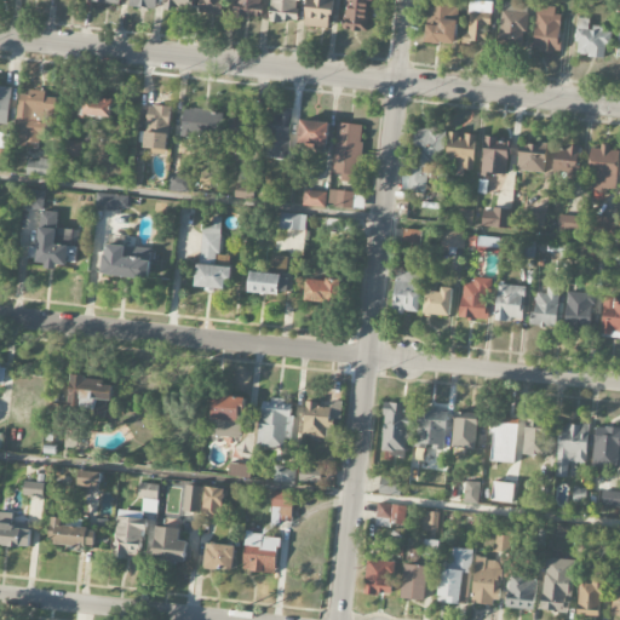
[(193,0),(164,0),(165,9),(193,10),(193,0)]
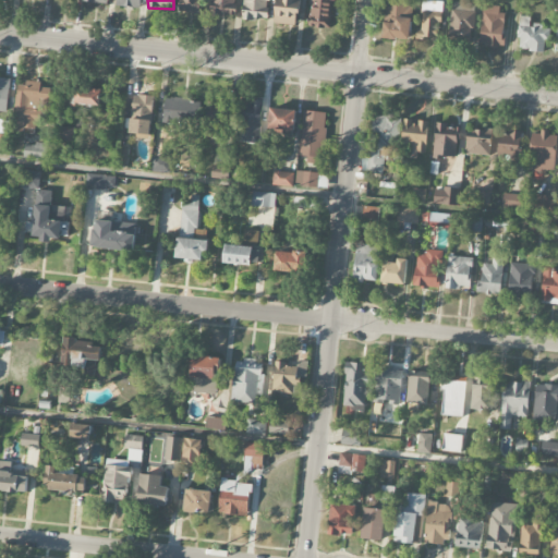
[(180,0),(180,14),(203,14),(203,0),(180,0)]
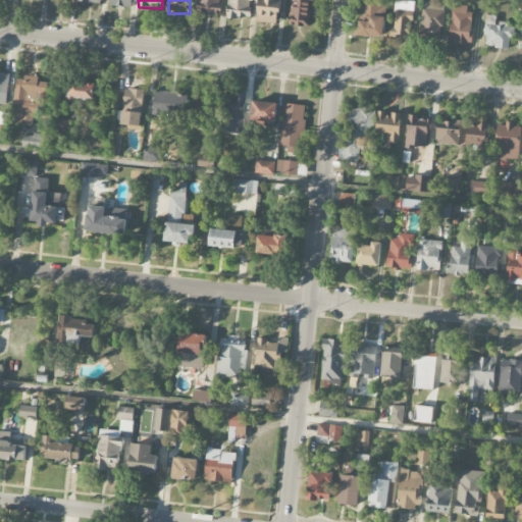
[(198,0),(198,15),(221,16),(222,0),(198,0)]
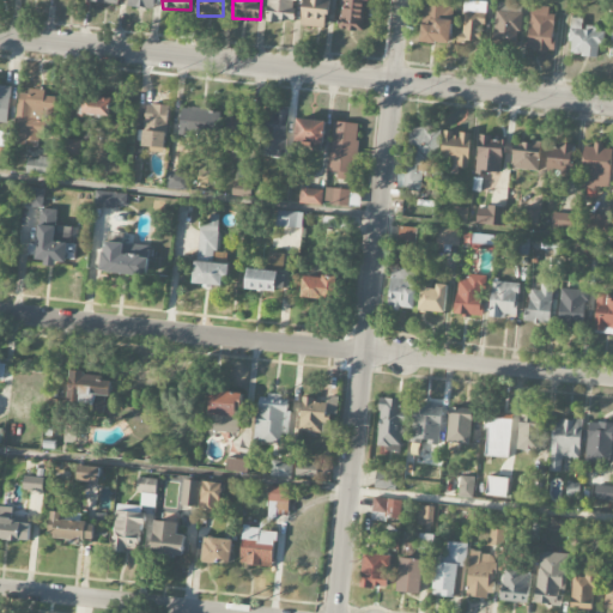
[(296,0),(267,0),(267,22),(295,23),(296,0)]
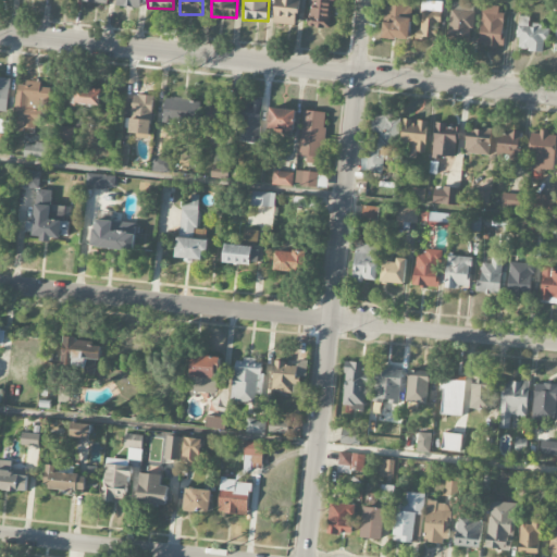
[(299,0),(275,0),(274,24),(298,25),(299,0)]
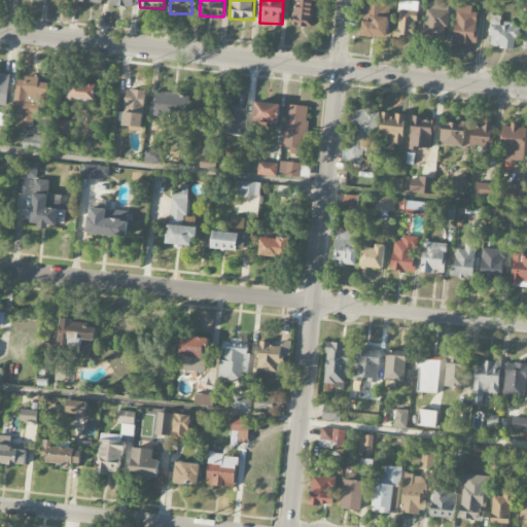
[(312,28),(313,8),(316,8),(316,0),(293,0),(293,27),(312,28)]
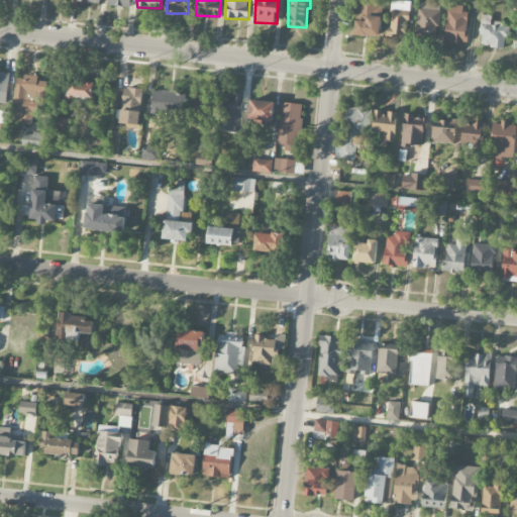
[(356,0),(355,36),(380,37),(381,0),(356,0)]
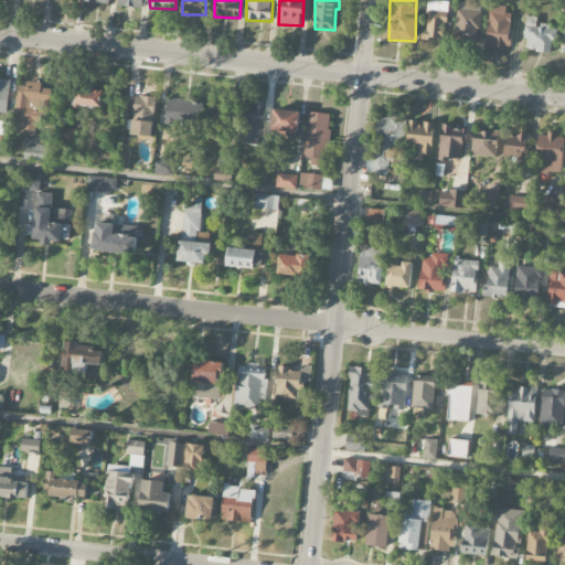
[(456,38),(480,39),(482,3),(457,2),(456,38)]
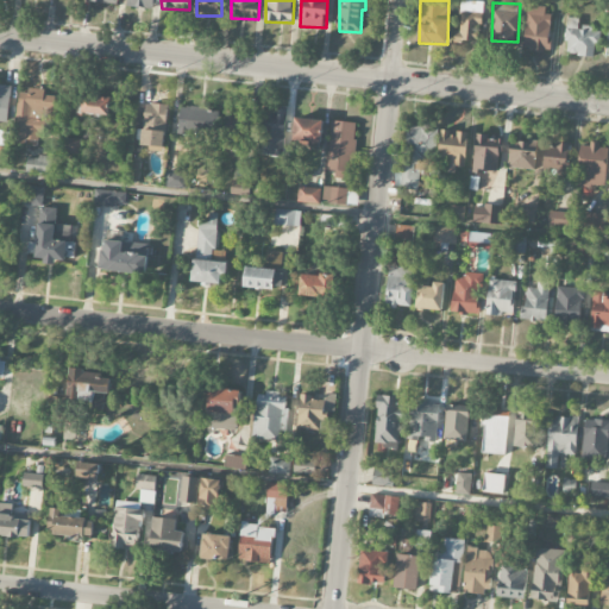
[(550,7),(527,6),(525,50),(547,51),(550,7)]
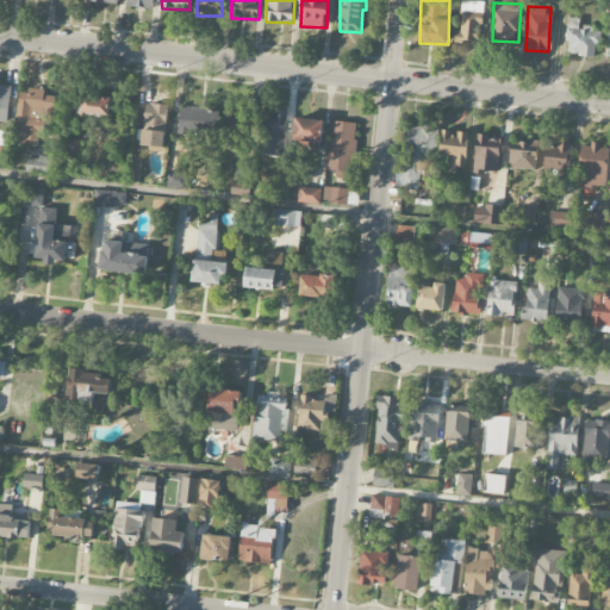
[(458,43),(480,44),(481,14),(459,13),(458,43)]
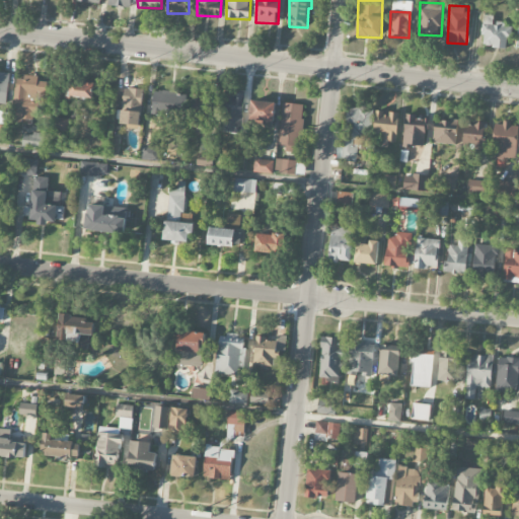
[(506,50),(512,24),(493,19),(494,16),(484,14),(478,44),(506,50)]
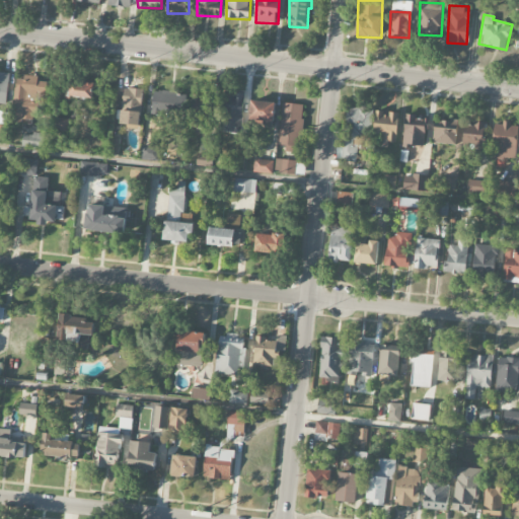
[(0,103),(7,104),(8,73),(0,72),(0,103)]
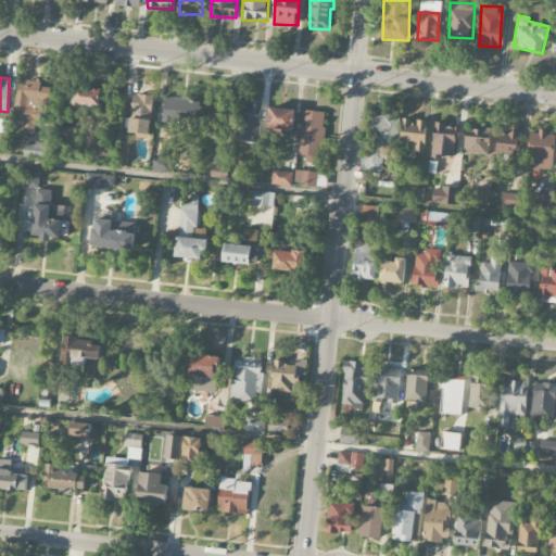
[(16,83),(15,127),(38,128),(39,110),(34,110),(34,102),(50,102),(50,88),(41,87),(41,84),(16,83)]
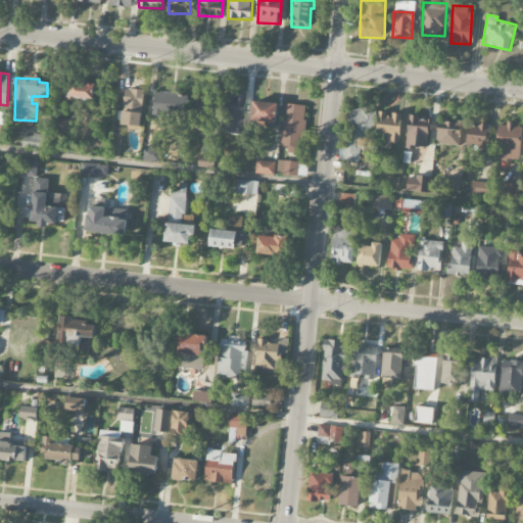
[(95,99),(95,84),(70,83),(70,98),(95,99)]
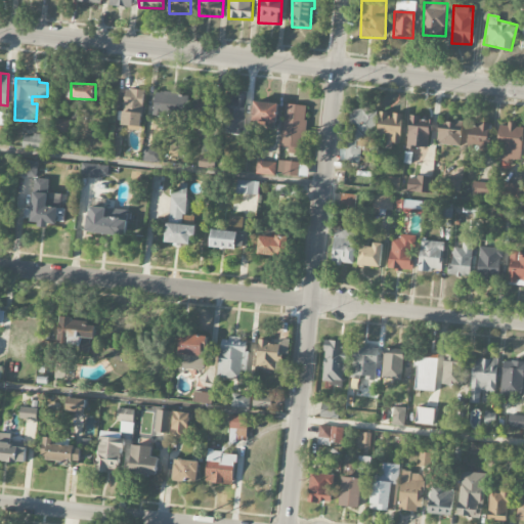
[(123,126),(142,126),(143,90),(124,90),(123,126)]
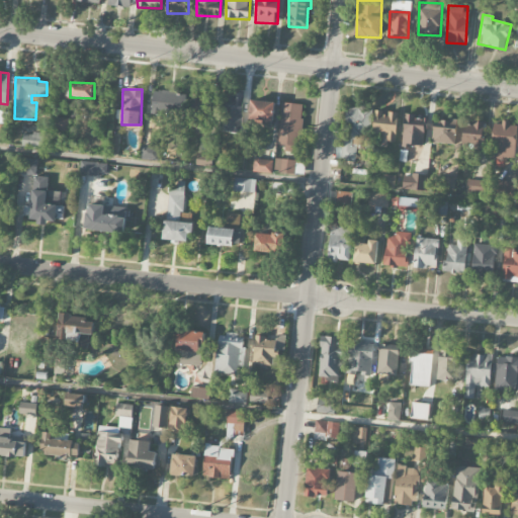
[(152,114),(183,116),(185,93),(153,92),(152,114)]
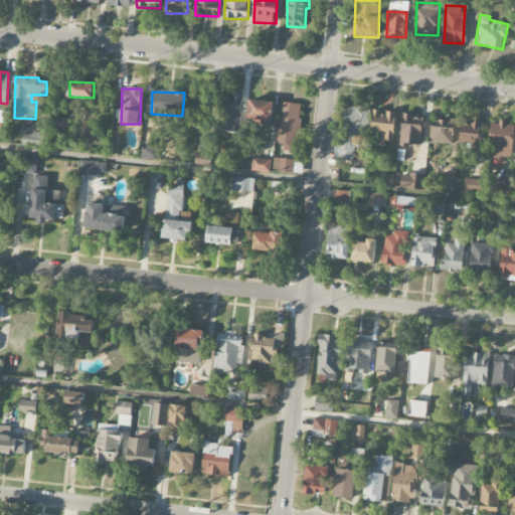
[(240,132),(241,93),(229,93),(228,106),(219,105),(218,132),(240,132)]
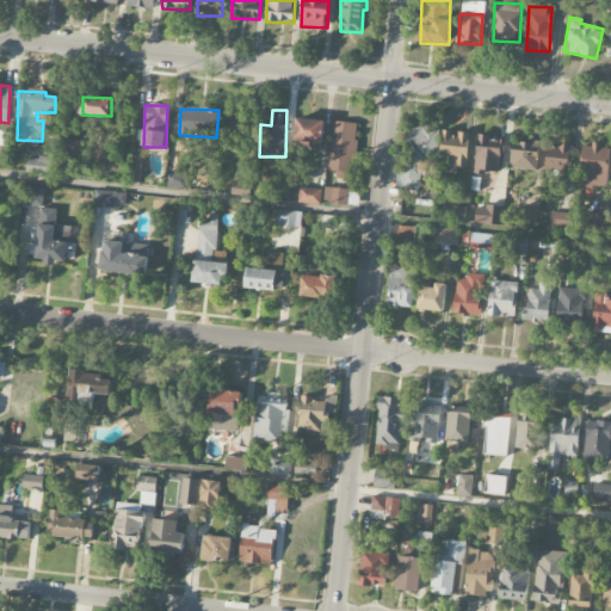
[(251,115),(229,111),(222,149),(245,153),(251,115)]
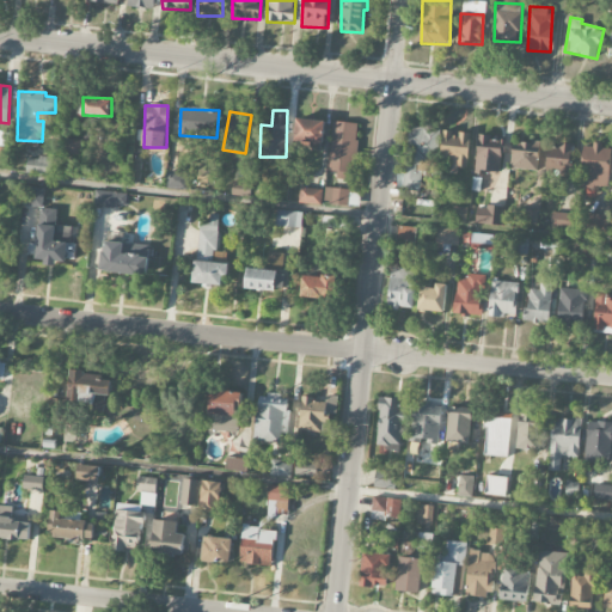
[(324,121),(297,120),(295,145),(324,146),(324,121)]
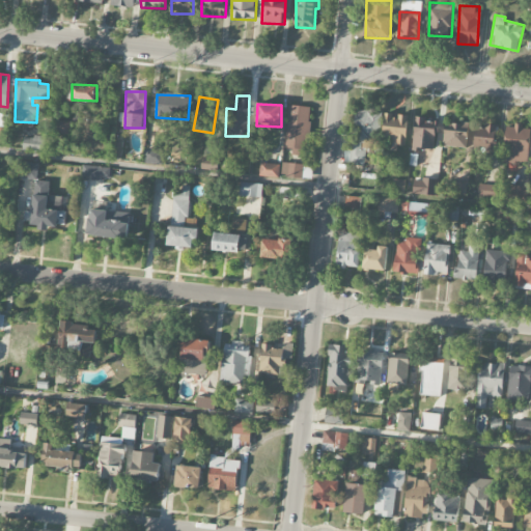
[(310,108),(287,106),(285,148),(292,149),(292,155),(307,156),(310,108)]
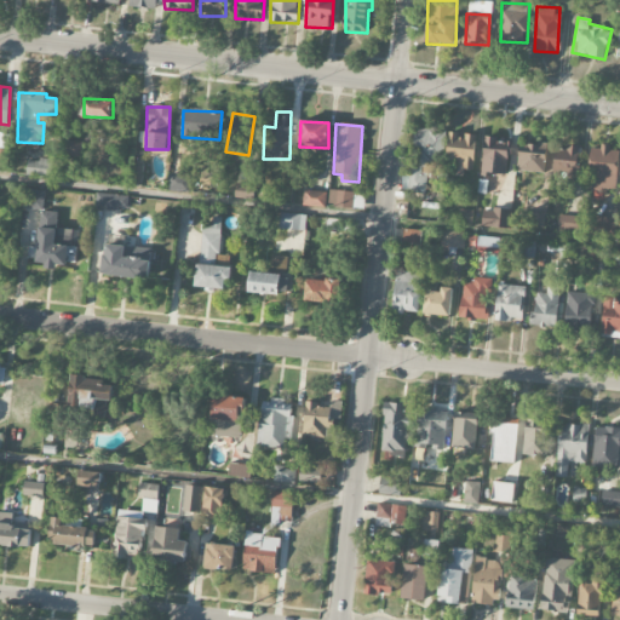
[(446,131),(413,128),(409,193),(424,194),(426,164),(443,165),(446,131)]
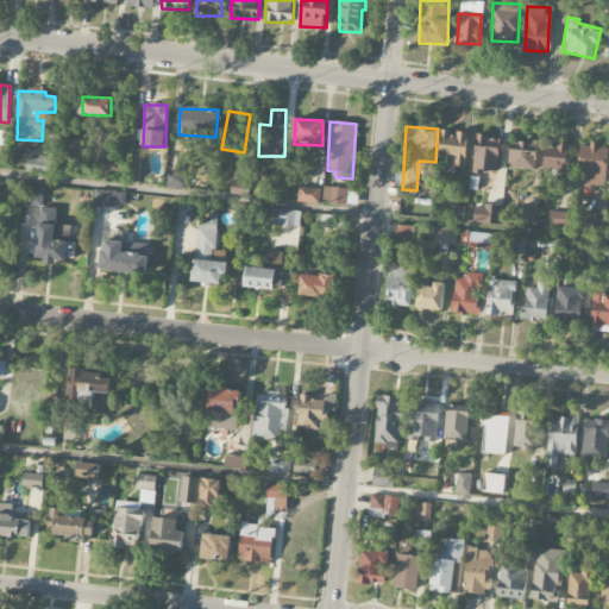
[(468,132),(440,131),(439,165),(466,167),(468,132)]
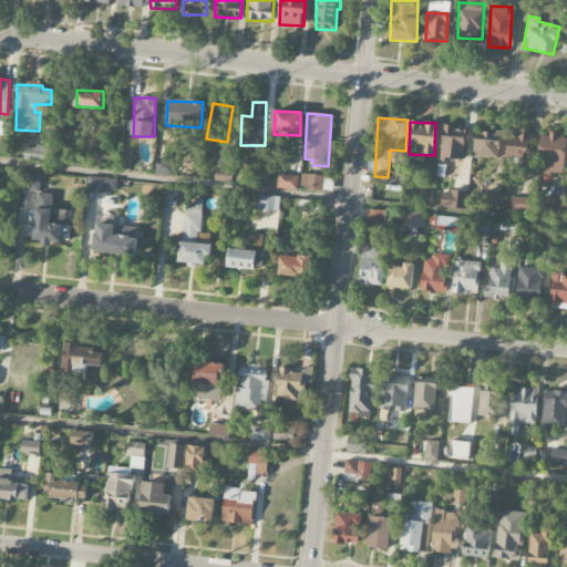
[(441,161),(464,162),(465,127),(442,126),(441,161)]
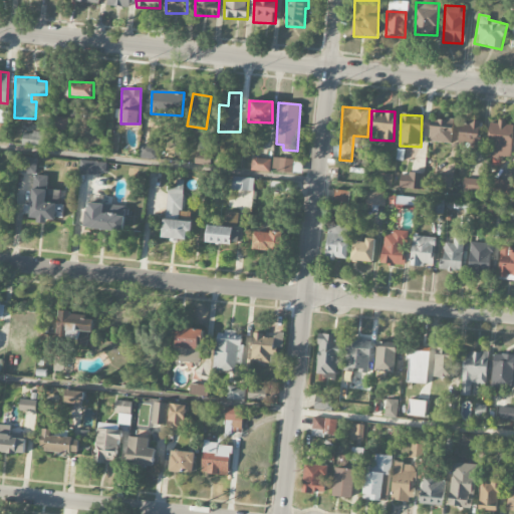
[(430,143),(452,144),(453,120),(431,119),(430,143)]
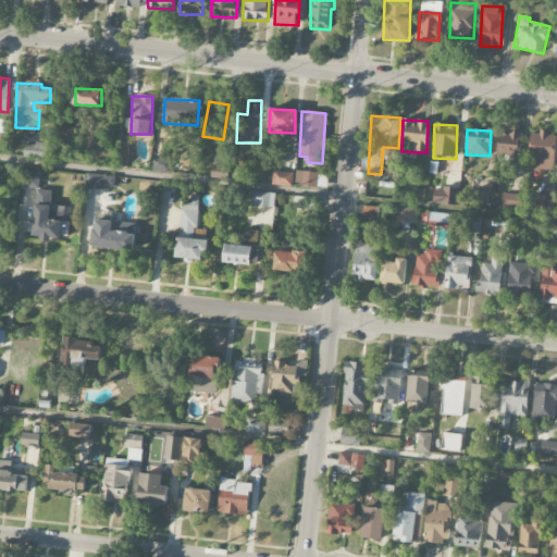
[(497,156),(508,156),(508,161),(522,161),(521,131),(508,131),(508,135),(497,136),(497,156)]
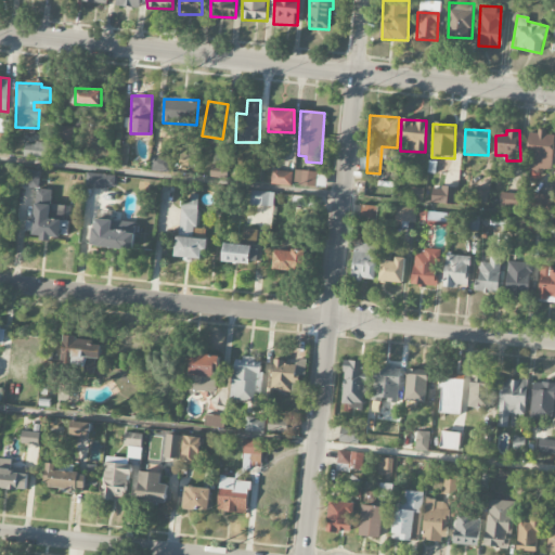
[(528,132),(527,169),(553,170),(554,132),(539,132),(528,132)]
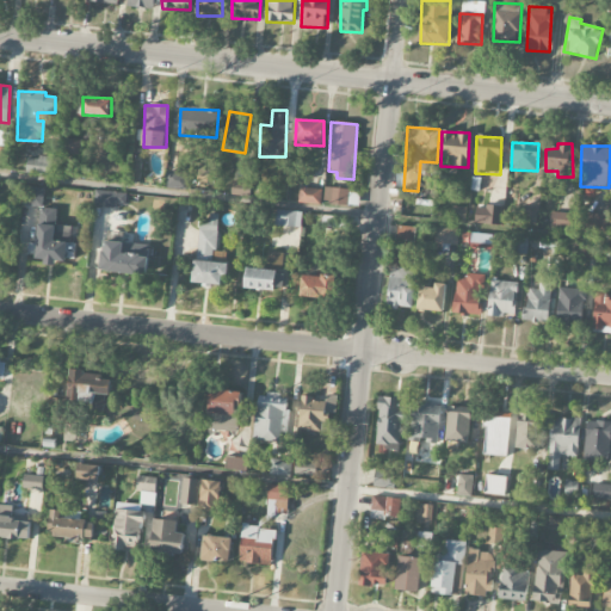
[(26,158),(26,173),(51,174),(53,159),(26,158)]
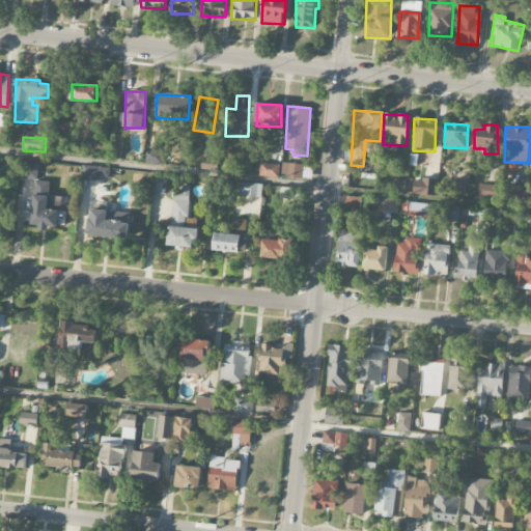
[(164,151),(145,150),(144,164),(163,165),(164,151)]
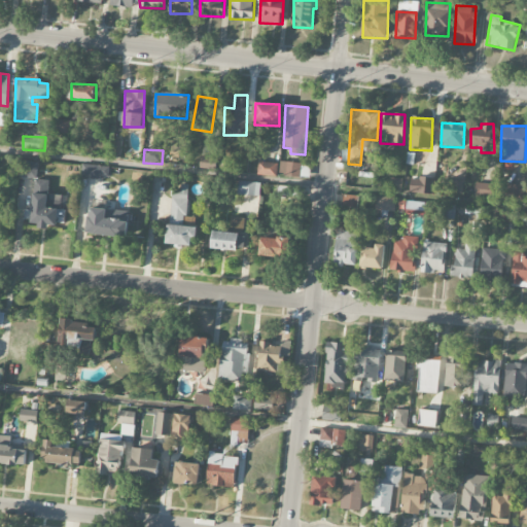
[(37,178),(37,163),(21,162),(21,178),(37,178)]
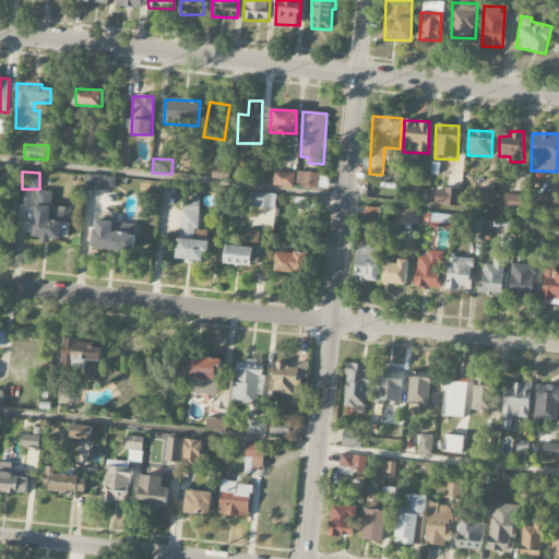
[(295,174),(275,171),(273,186),(294,188),(295,174)]
